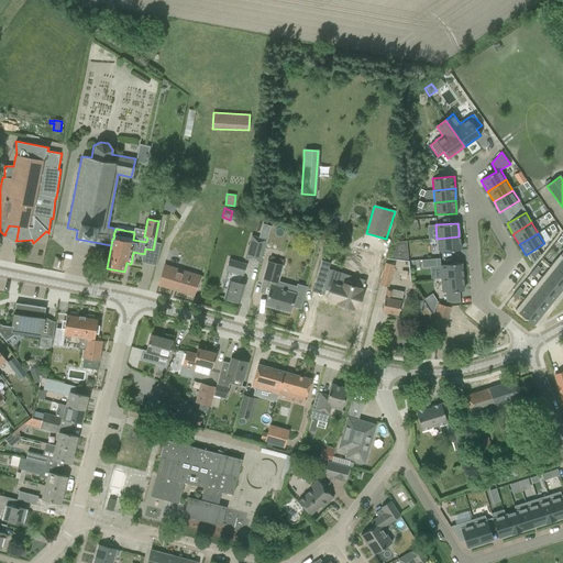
[(252,236),(249,246),(250,247),(262,251),(263,251),(266,241),(252,236)]
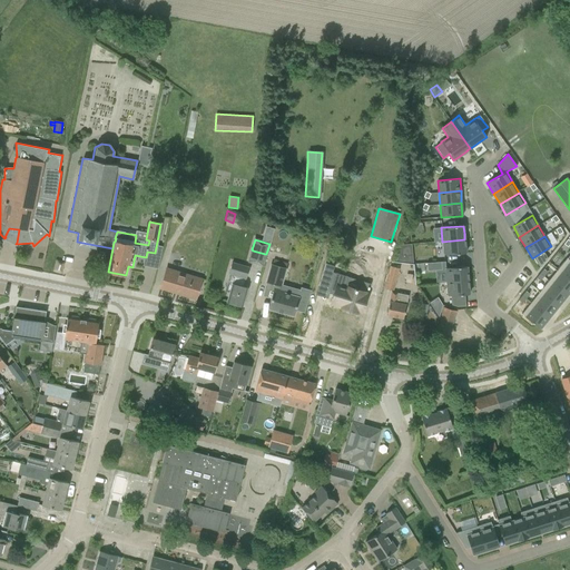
[(464,239),(442,242),(443,255),(465,253),(465,246),(465,241),(464,241),(464,239)]
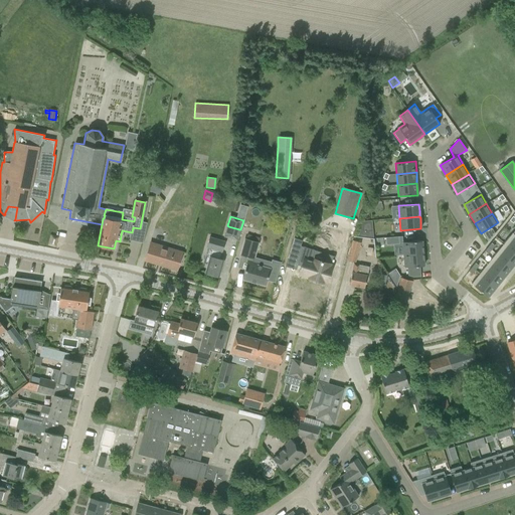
[(512,233),(503,243),(514,252),(514,235),(512,233)]
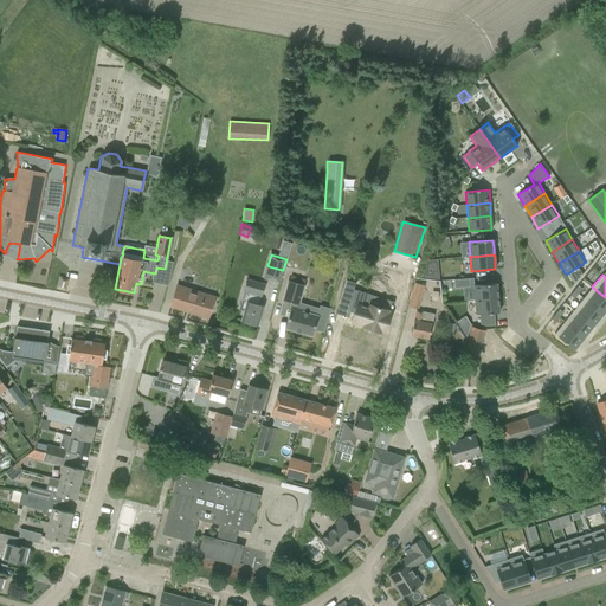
[(469,287),(469,278),(453,279),(455,288),(469,287)]
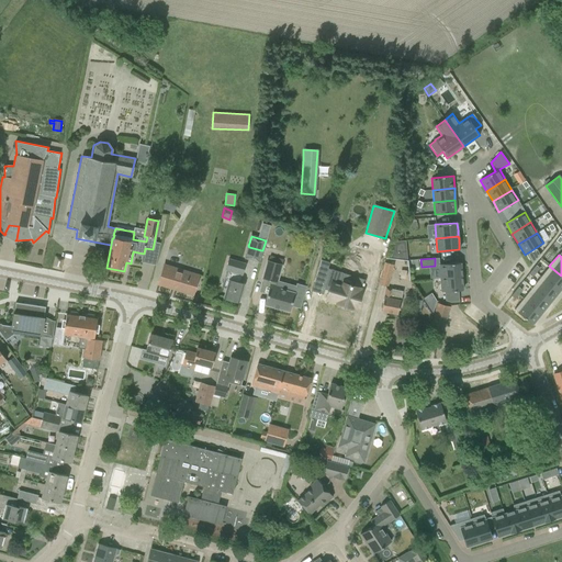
[(226,289),(224,298),(238,302),(242,292),(244,283),(238,282),(240,274),(243,276),(246,263),(228,259),(225,270),(226,270),(232,272),(229,280),(228,280),(226,288),(226,289)]
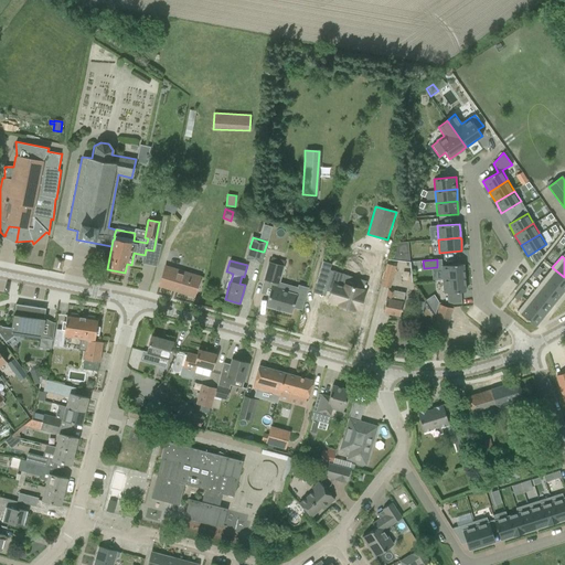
[(328,300),(347,306),(350,296),(352,290),(351,290),(354,279),(344,277),(343,280),(328,275),(331,264),(322,262),(319,273),(316,283),(324,286),(326,283),(332,285),(328,300)]
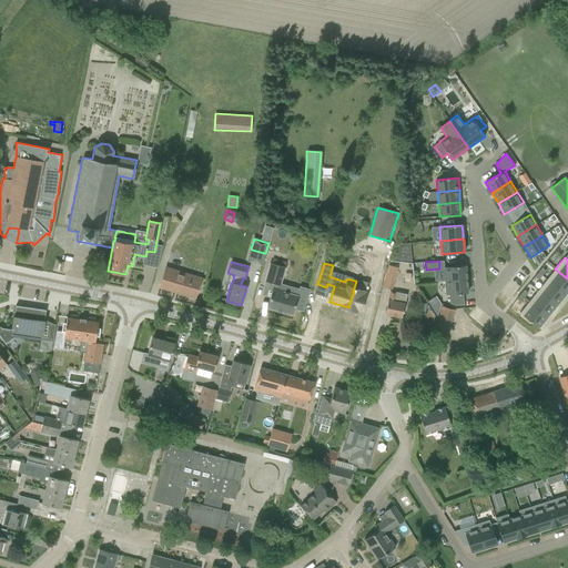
[(273,284),(273,287),(266,308),(292,315),(297,296),(283,293),(283,291),(279,288),(284,267),(270,264),(265,282),(273,284)]
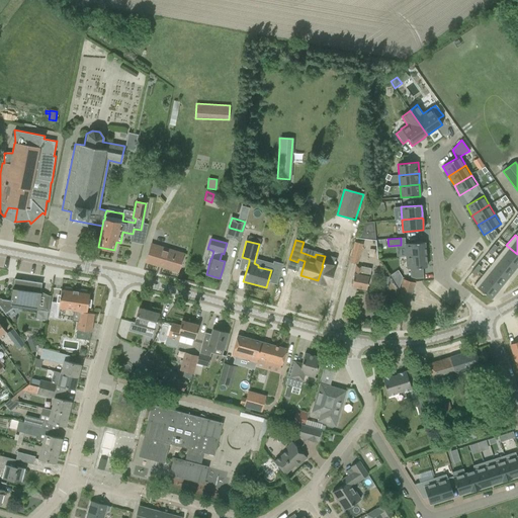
[(353,242),(348,261),(357,264),(362,245),(353,242)]
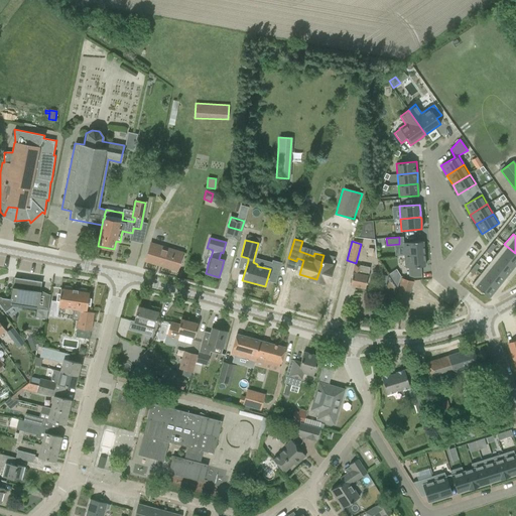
[(422,241),(402,243),(403,256),(423,254),(423,252),(423,248),(422,241)]
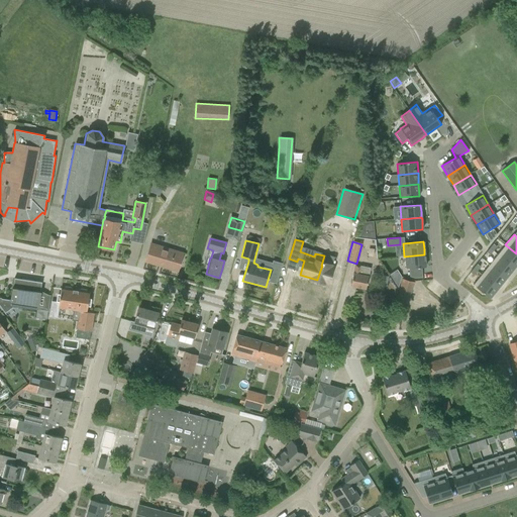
[(177,272),(183,253),(150,243),(144,262),(177,272)]
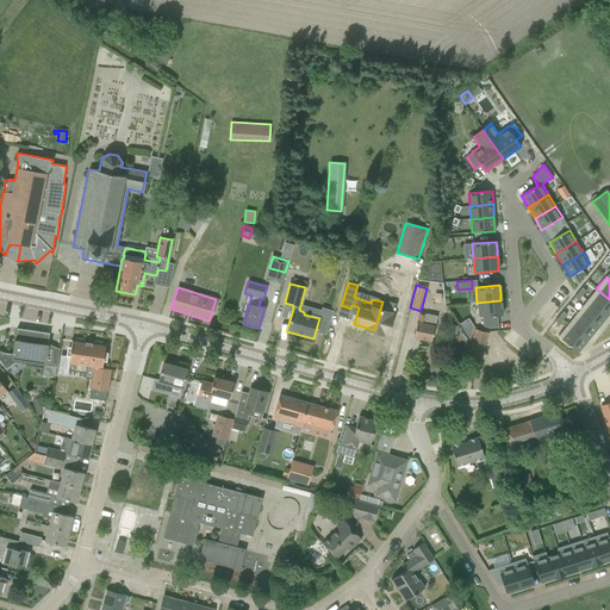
[(609,299),(596,288),(586,300),(607,317),(609,312),(609,299)]
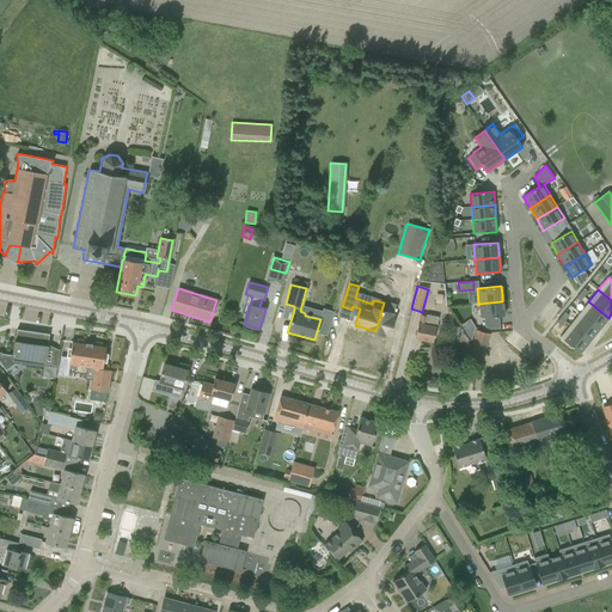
[(502,301),(478,304),(481,318),(483,318),(484,328),(491,330),(500,329),(499,317),(503,316),(503,308),(503,303),(502,303),(502,301)]
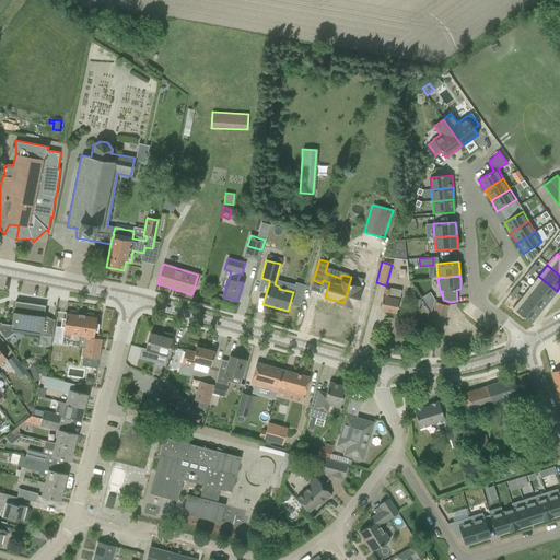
[(538,276),(529,287),(548,302),(557,291),(538,276)]
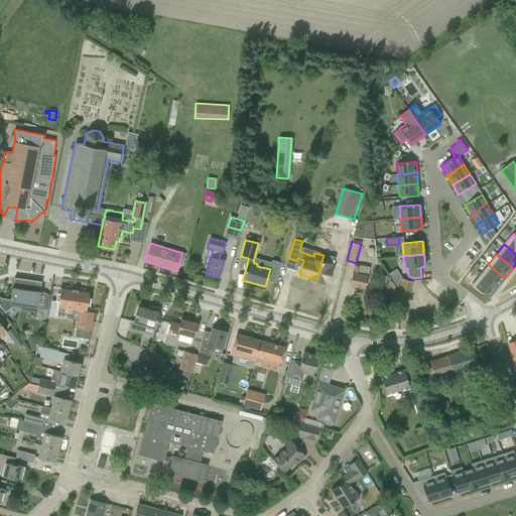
[(352,276),(350,286),(365,289),(367,279),(369,267),(354,264),(352,276)]
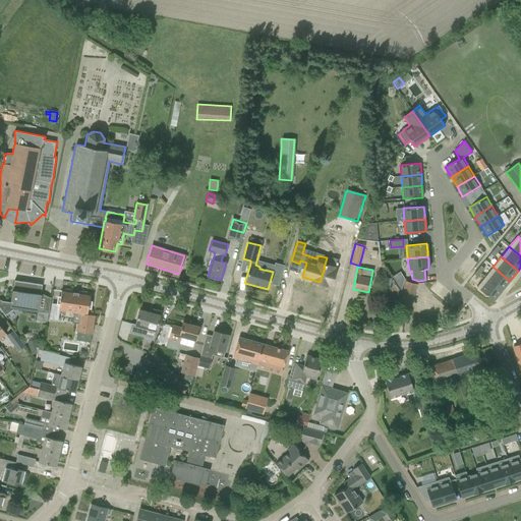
[(493,267),(484,277),(502,291),(510,281),(493,267)]
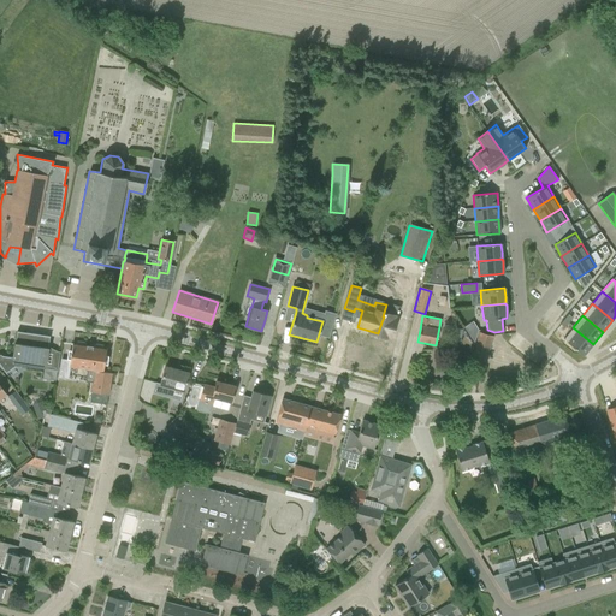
[(573,327),(563,339),(567,343),(582,355),(584,356),(593,344),(573,327)]
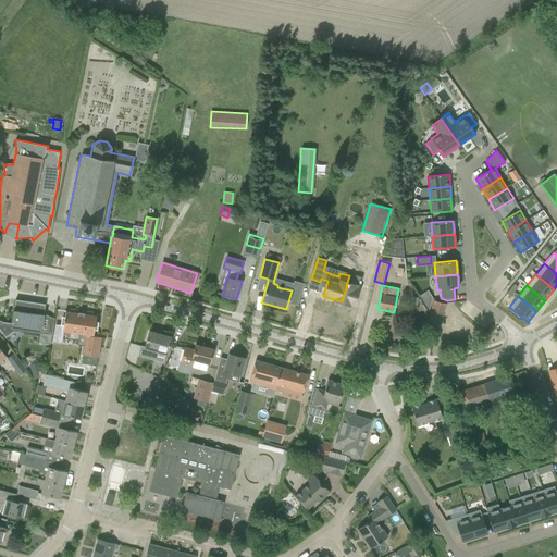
[(42,322),(44,310),(42,310),(44,305),(45,305),(37,302),(15,299),(15,300),(15,306),(14,306),(12,323),(1,322),(0,321),(0,330),(5,338),(7,338),(5,337),(14,332),(15,332),(15,331),(22,332),(39,334),(38,343),(50,345),(51,336),(53,324),(42,322)]
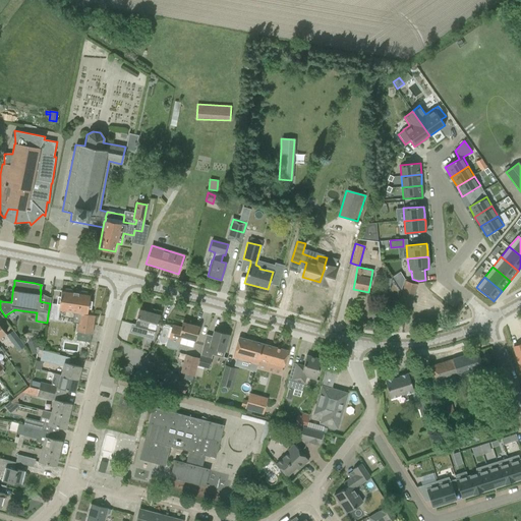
[(405,282),(399,302),(410,305),(416,285),(405,282)]
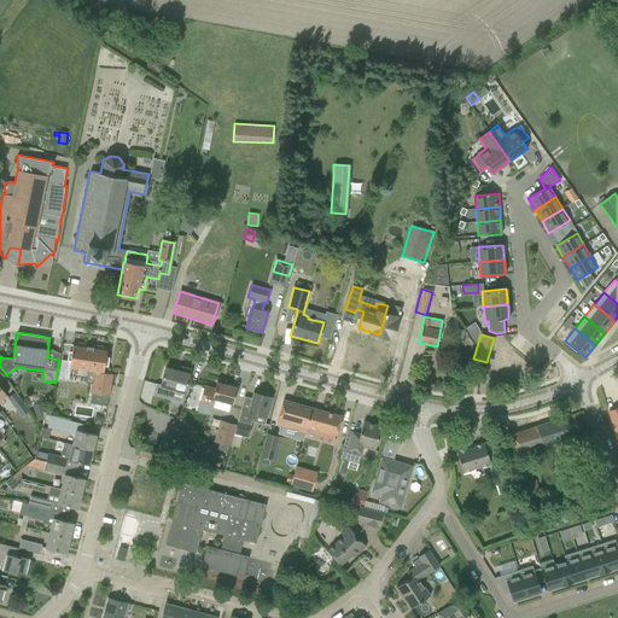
[(103,373),(106,350),(104,350),(104,349),(103,347),(95,345),(94,347),(94,349),(93,349),(85,347),(85,345),(83,344),(77,343),(76,344),(75,345),(73,345),(70,357),(70,361),(60,360),(58,379),(69,380),(70,368),(87,371),(85,384),(92,385),(89,403),(106,406),(111,374),(103,373)]
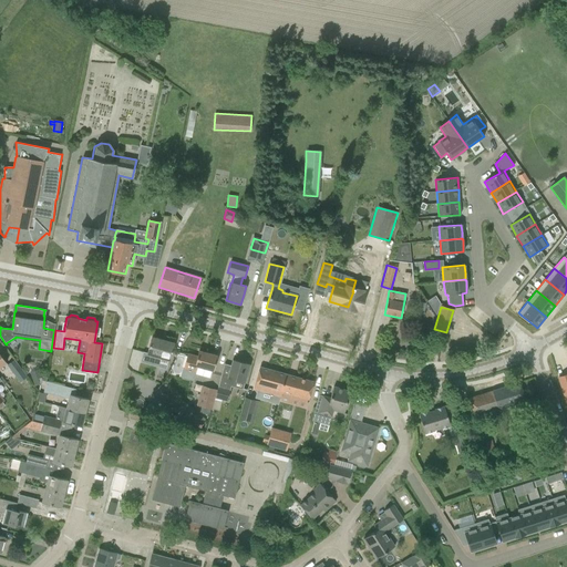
[(152,338),(147,354),(144,353),(141,363),(158,368),(161,358),(168,360),(174,343),(152,338)]
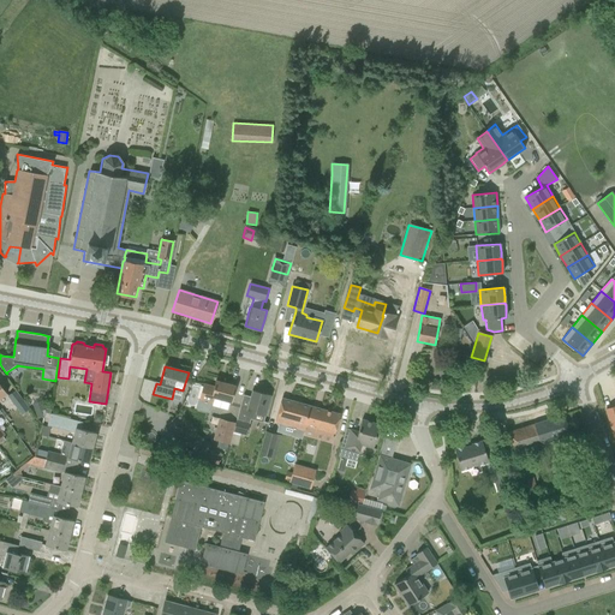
[(231,402),(236,386),(215,381),(214,387),(203,384),(198,400),(212,404),(210,406),(227,411),(230,402),(231,402)]
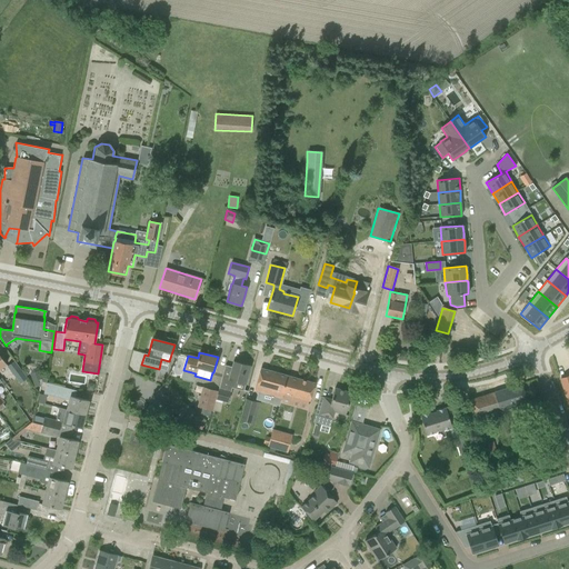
[(7,367),(20,383),(27,378),(13,361),(7,367)]
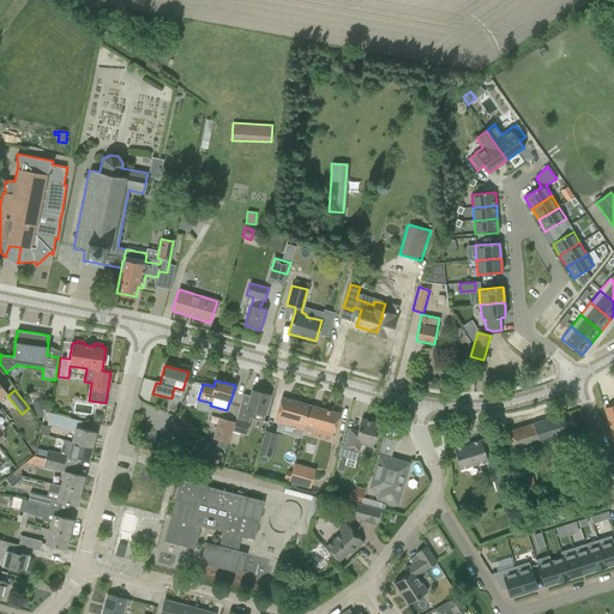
[(270,395),(252,390),(247,408),(240,405),(233,431),(246,434),(250,419),(263,422),(270,395)]
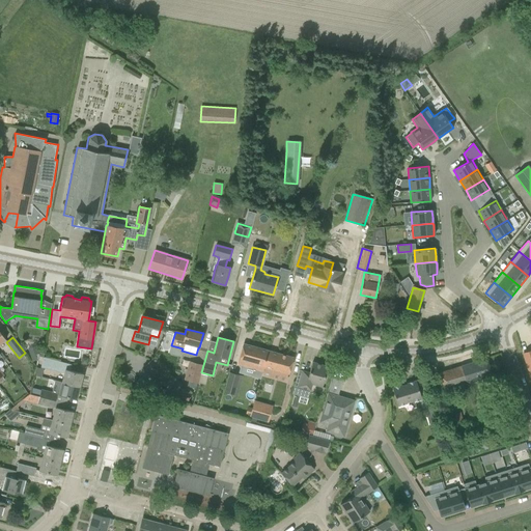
[(238,364),(262,371),(269,352),(243,344),(241,355),(238,364)]
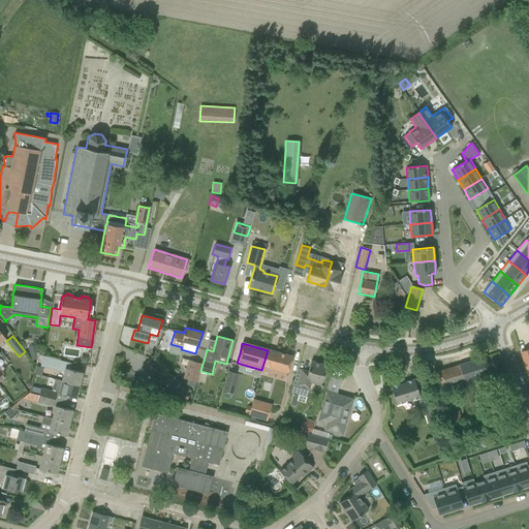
[(27,346),(31,358),(33,360),(37,359),(39,355),(35,344),(27,346)]
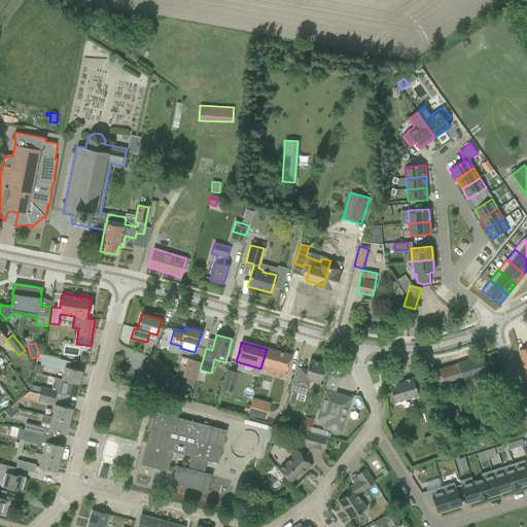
[(267,349),(260,369),(285,376),(288,365),(291,355),(267,349)]
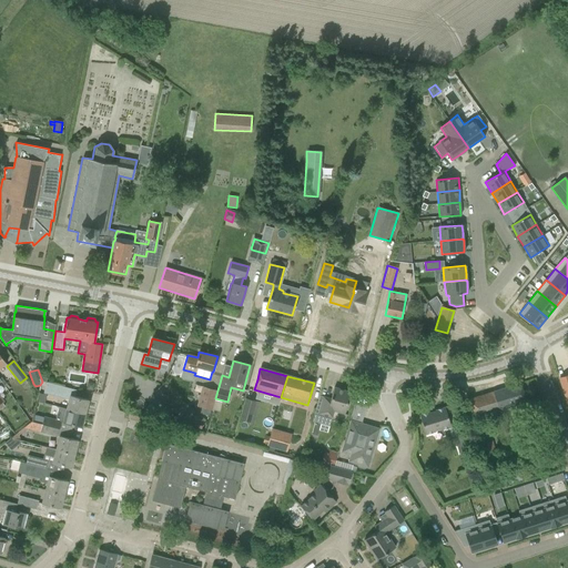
[(47,383),(46,383),(43,392),(64,396),(67,388),(47,383)]
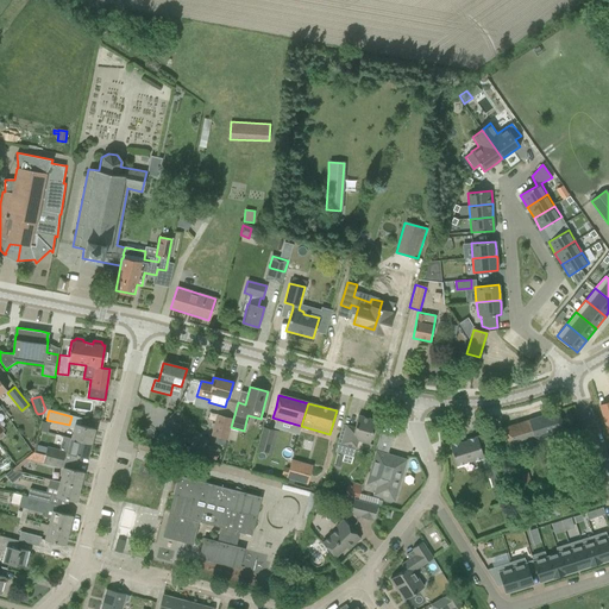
[(507,439),(512,456),(538,447),(539,450),(551,446),(551,449),(554,447),(556,452),(570,447),(562,422),(558,410),(503,428),(507,439)]
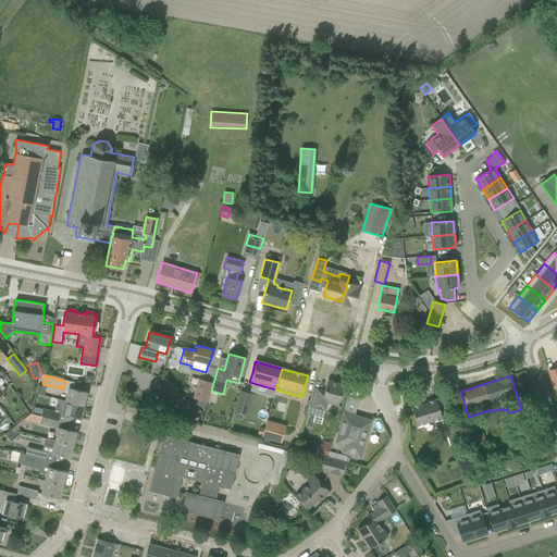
[(185,400),(177,393),(160,376),(151,385),(168,401),(176,410),(185,400)]
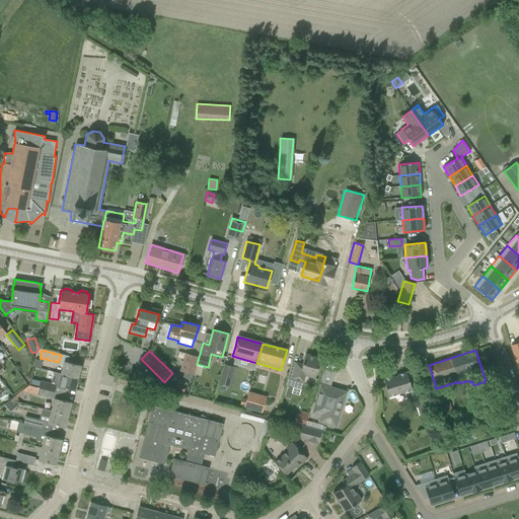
[(179,371),(192,375),(196,361),(197,357),(183,353),(179,371)]
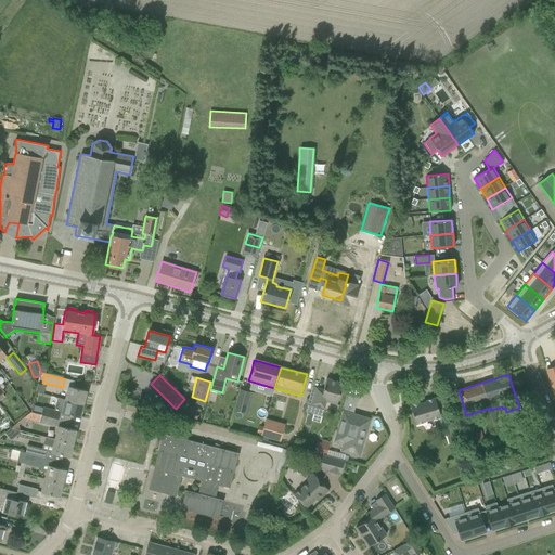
[(305,412),(321,416),(325,402),(336,405),(337,401),(343,384),(326,378),(323,390),(312,387),(305,412)]
